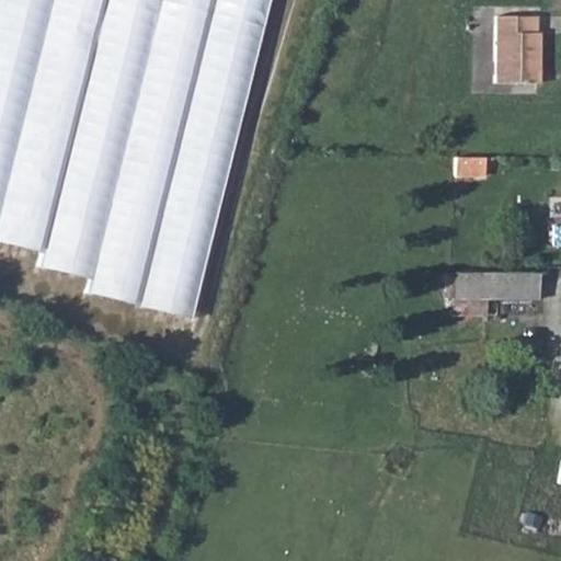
[(0,0),(0,251),(191,324),(275,0),(0,0)]
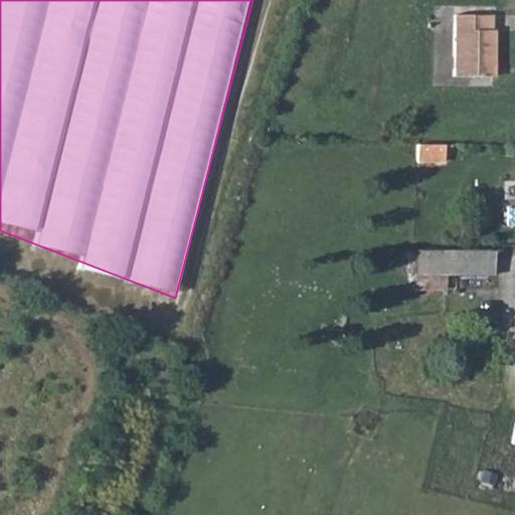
[(453,76),(493,76),(493,31),(489,30),(489,15),(453,15),(453,76)]
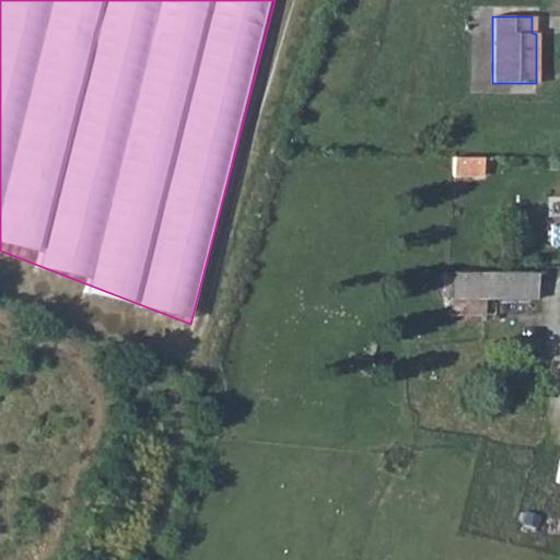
[(457,156),(452,156),(451,174),(482,175),(480,156),(457,156)]
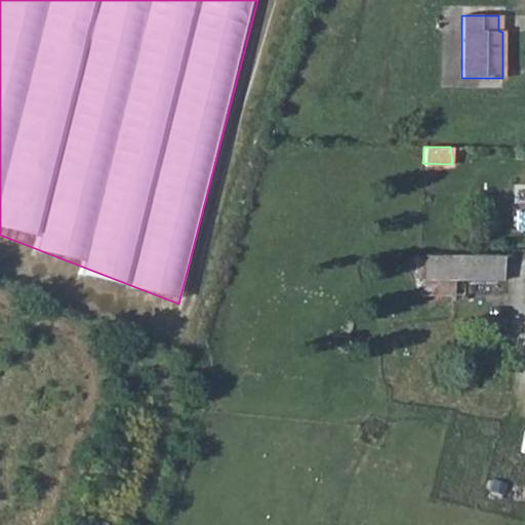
[(452,279),(499,280),(499,255),(421,254),(421,279),(452,279)]
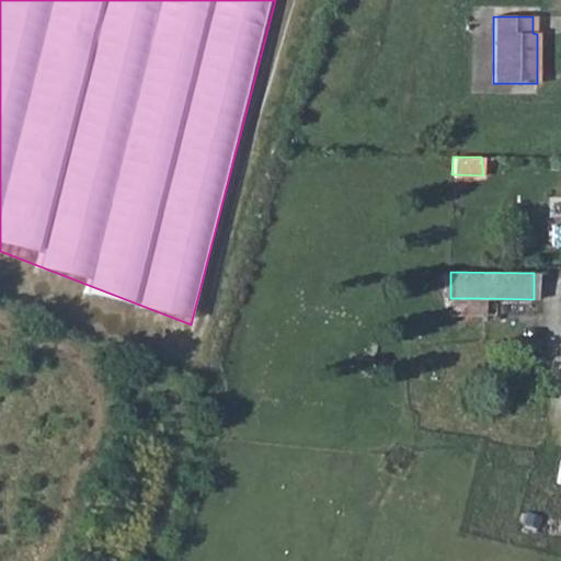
[(483,298),(450,298),(449,315),(482,315),(483,298)]
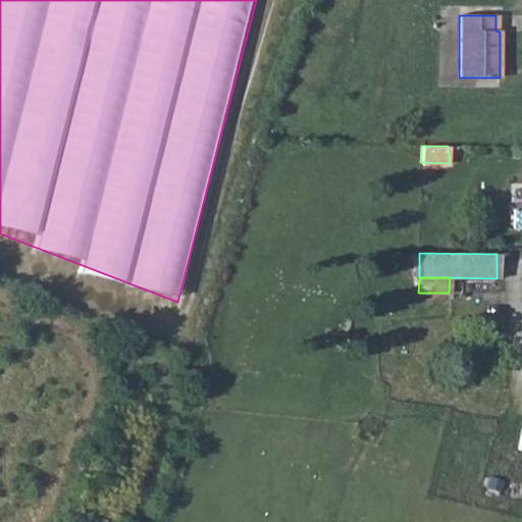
All buildings are outlined.
